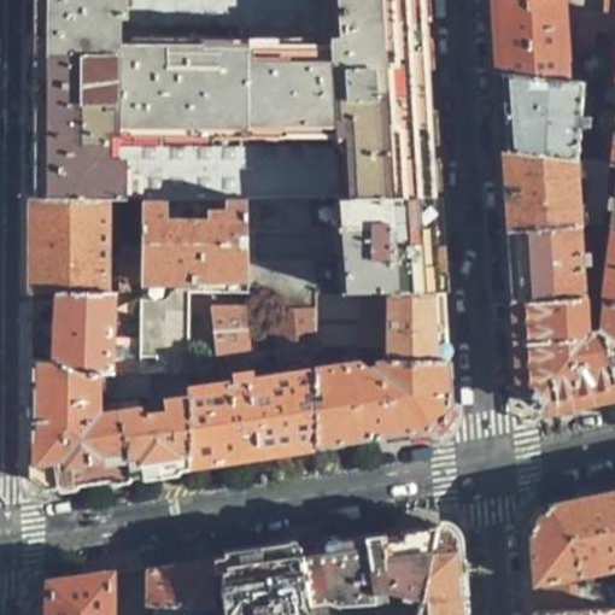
[(343,198),(437,197),(429,93),(421,0),(31,0),(33,77),(31,198),(105,197),(142,197),(247,197),(343,198)]
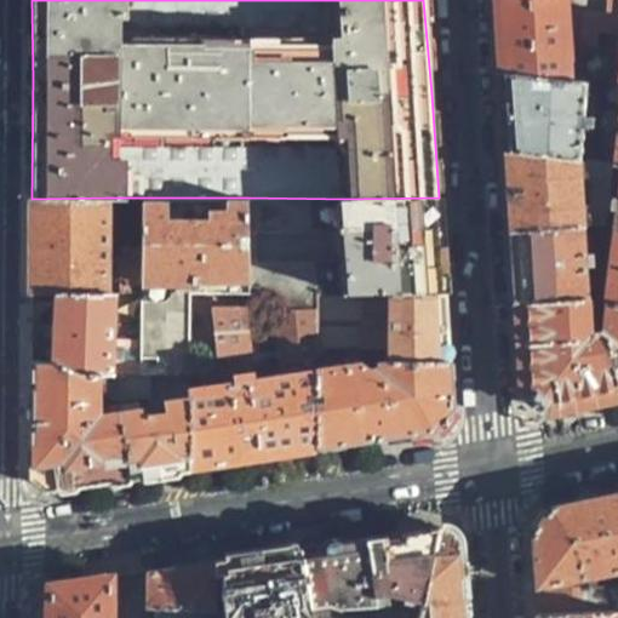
[(564,0),(499,0),(503,41),(504,75),(567,83),(564,0)]
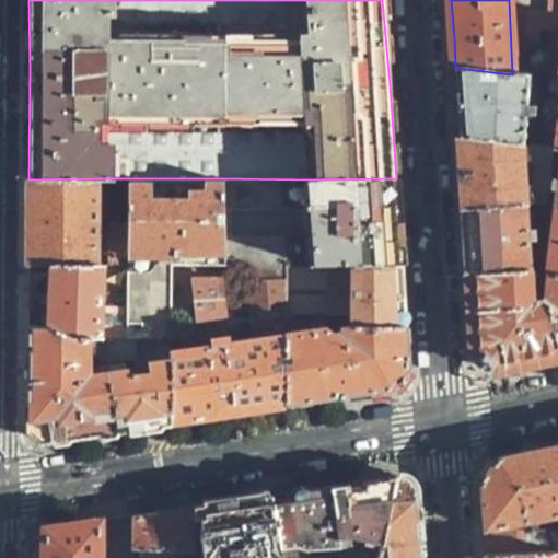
[(557,0),(546,0),(546,11),(557,12),(557,0)]
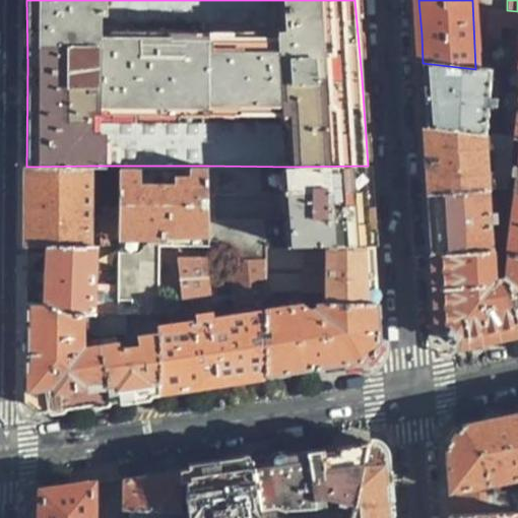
[(488,10),(488,17),(517,20),(517,11),(507,10),(488,10)]
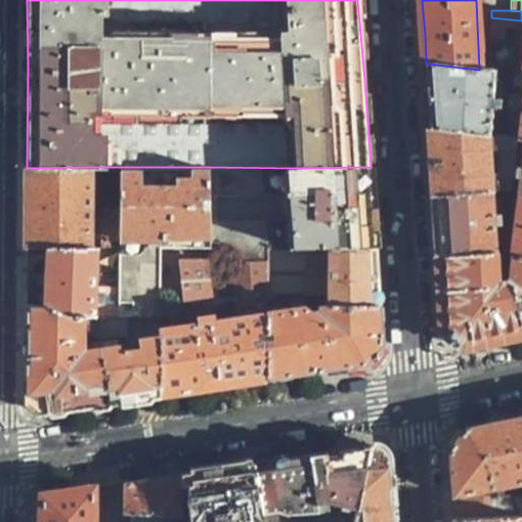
[(521,20),(491,17),(489,44),(504,44),(507,26),(521,25),(521,20)]
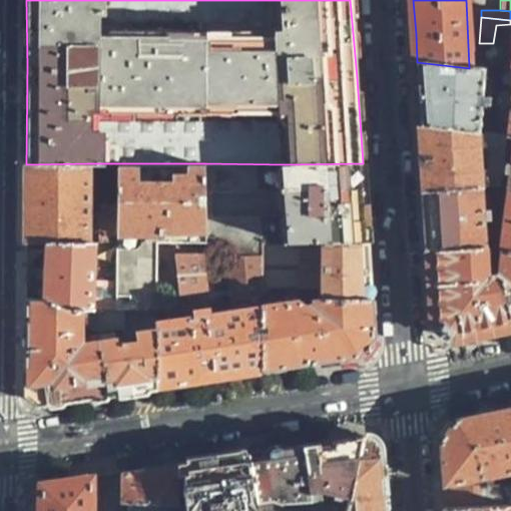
[(469,68),(417,62),(419,94),(421,125),(477,132),(488,134),(494,134),(496,115),(481,112),(484,73),(490,74),(490,69),(469,68)]
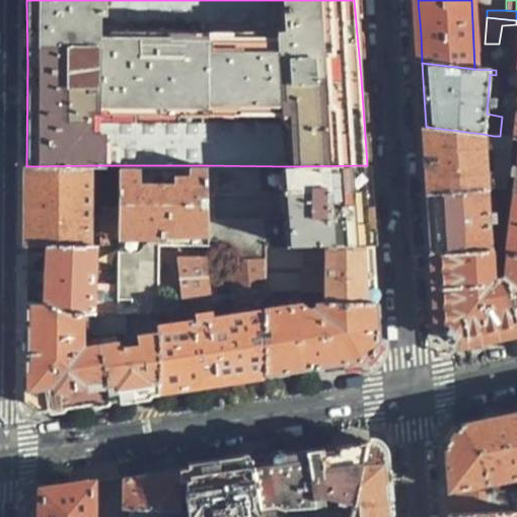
[(483,134),(426,127),(428,162),(430,196),(486,191),(483,134)]
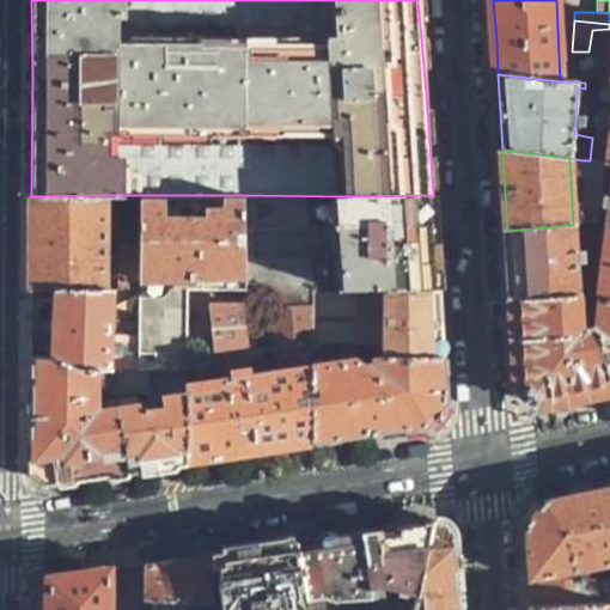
[(587,224),(598,223),(608,162),(590,160),(583,160),(587,224)]
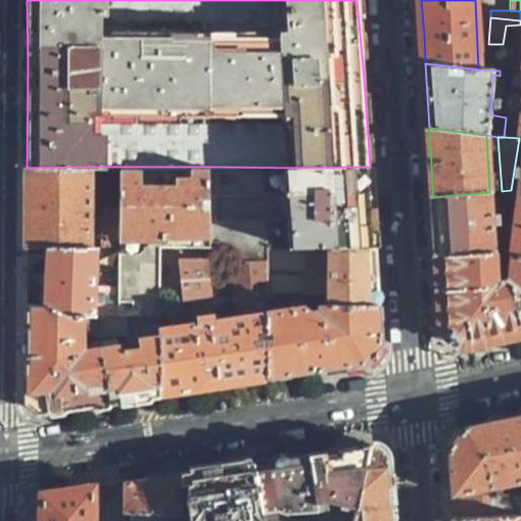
[(27,207),(27,249),(48,248),(88,248),(89,167),(27,168),(27,207)]
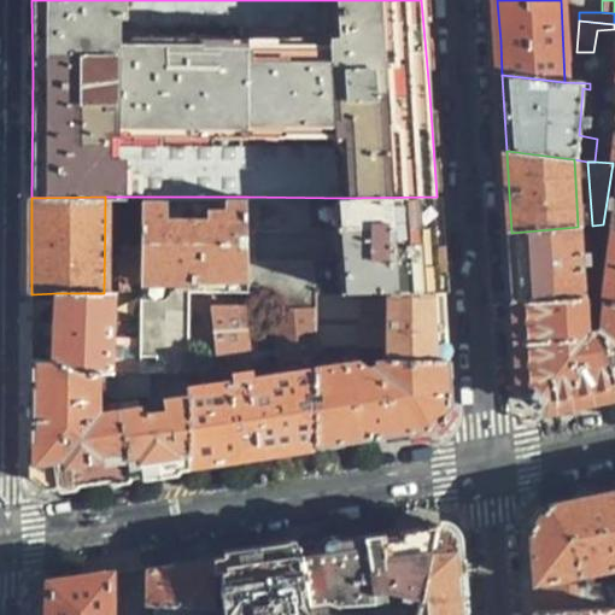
[(191,296),(246,296),(247,258),(246,234),(247,197),(142,197),(141,251),(141,292),(140,351),(140,359),(111,361),(109,361),(110,390),(118,396),(151,394),(152,374),(189,372),(191,296)]
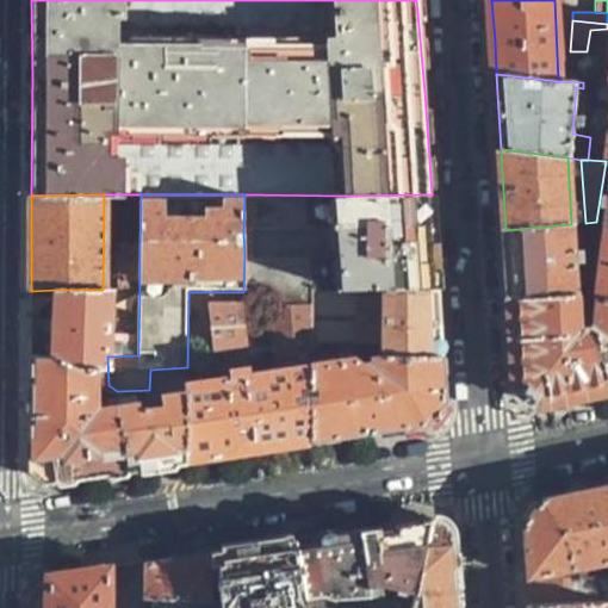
[(243,231),(341,231),(339,196),(244,194),(243,231)]
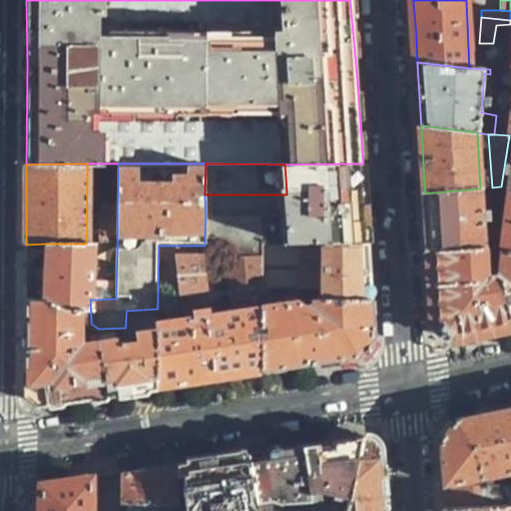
[(363,163),(285,164),(287,194),(289,214),(291,241),(369,240),(366,202),(363,163)]
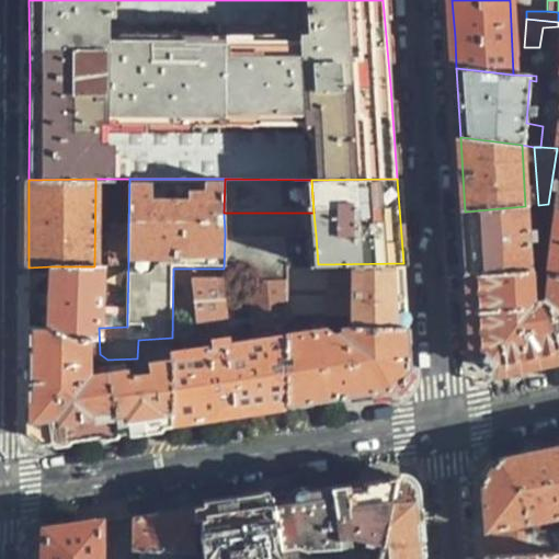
[(468,247),(469,275),(529,273),(526,213),(533,213),(533,206),(525,206),(465,212),(468,247)]
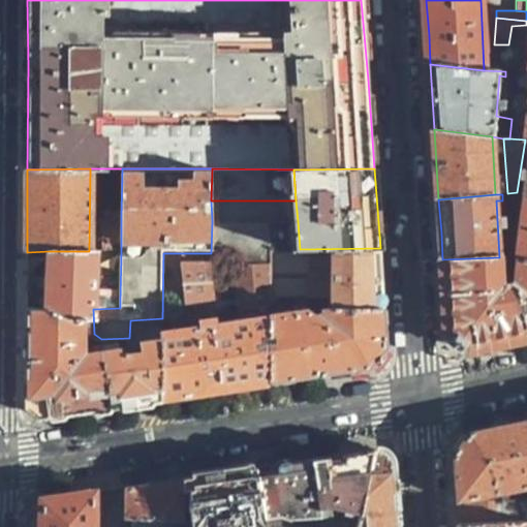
[(520,259),(526,260),(526,197),(518,259),(520,259)]
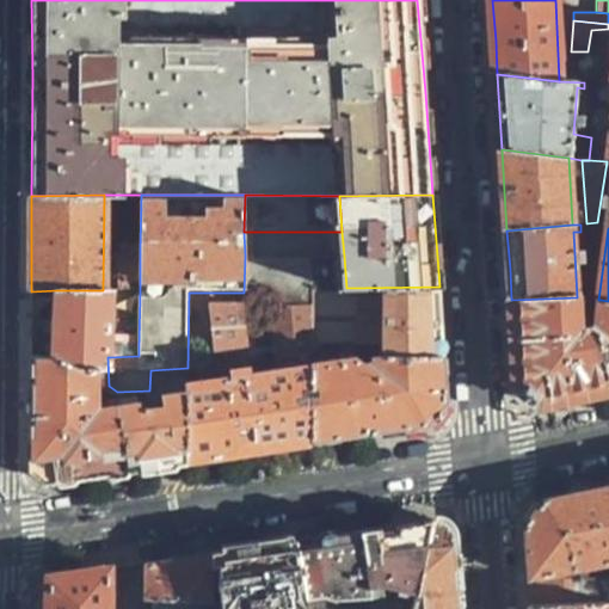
[(118,248),(118,290),(140,289),(140,248),(118,248)]
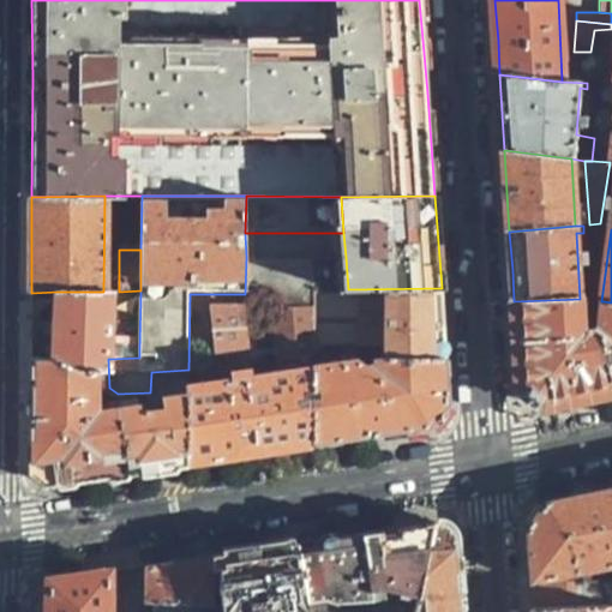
[(348,289),(346,257),(246,257),(245,294),(245,306),(271,306),(315,306),(315,289),(348,289)]
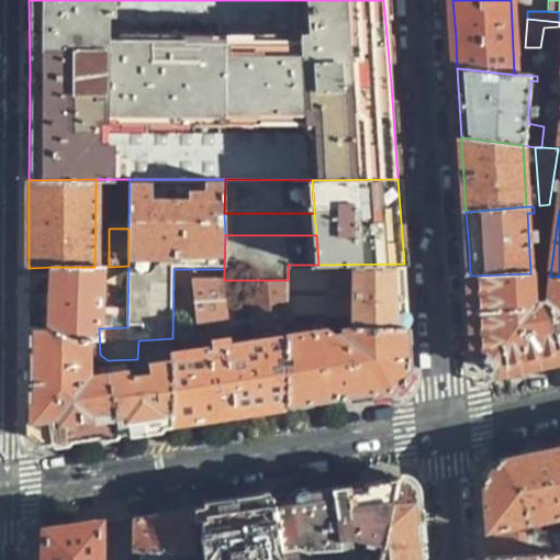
[(318,265),(288,265),(288,280),(288,322),(333,318),(346,333),(409,324),(406,300),(404,264),(318,265)]
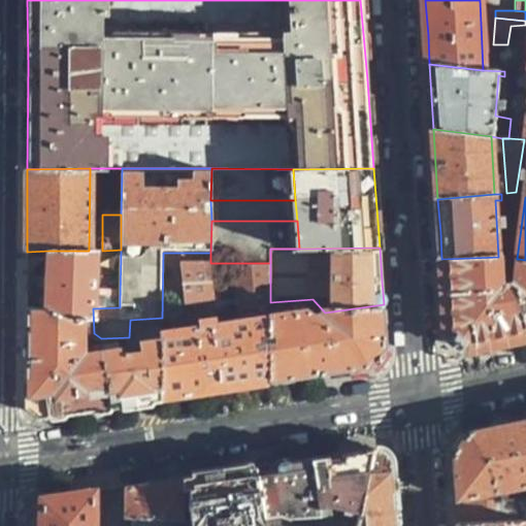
[(89,251),(48,251),(48,280),(47,308),(93,308),(95,308),(95,278),(96,251),(89,251)]
